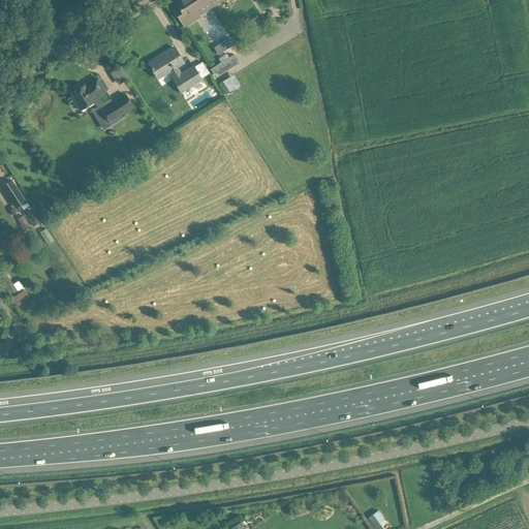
[(175,0),(179,6),(175,9),(185,26),(200,17),(199,14),(222,0),(175,0)]
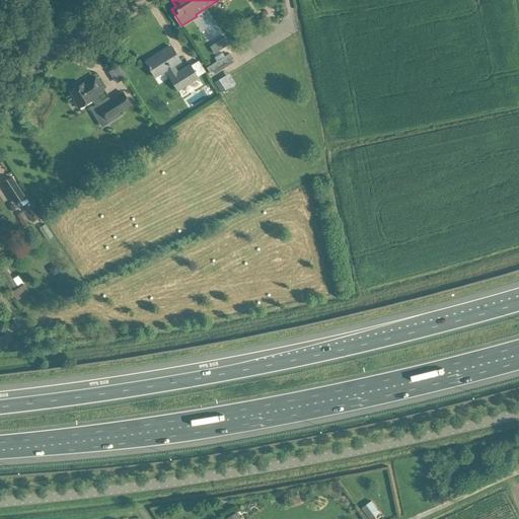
[(215,43),(210,47),(214,54),(219,51),(215,43)]
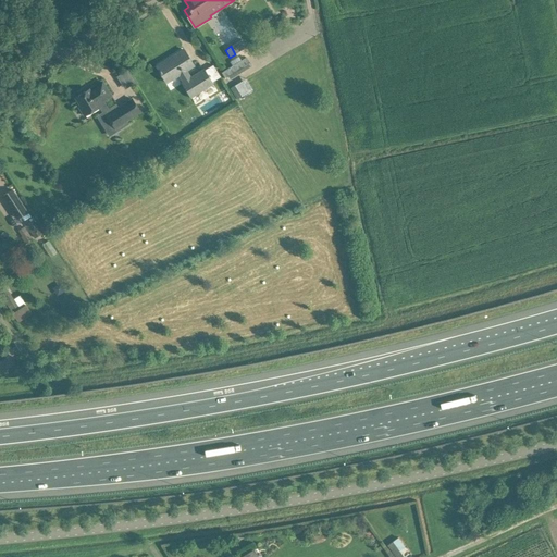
[(183,50),(184,52),(170,61),(170,62),(166,64),(164,61),(156,66),(165,83),(180,74),(184,82),(181,83),(190,98),(213,84),(205,69),(189,77),(185,71),(193,65),(183,50)]
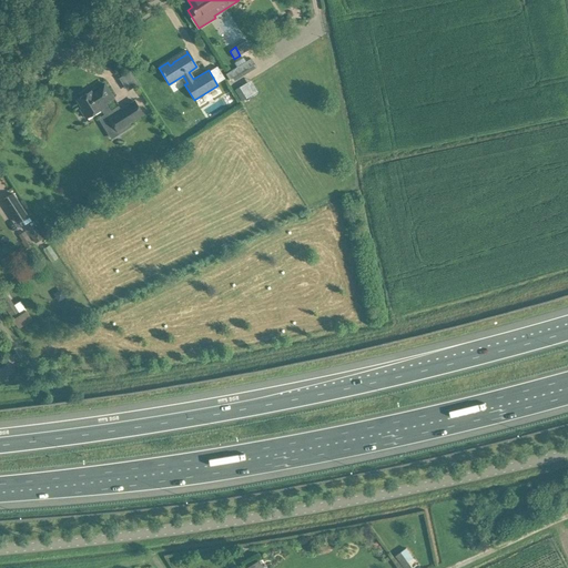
[(231,82),(256,67),(251,58),(245,61),(243,58),(234,62),(236,67),(225,73),(231,82)]
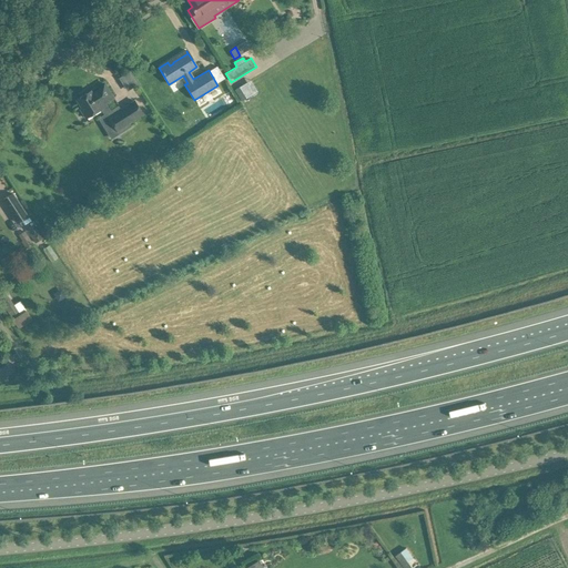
[(77,100),(82,108),(80,109),(85,118),(101,109),(100,105),(113,98),(104,83),(91,92),(90,91),(77,100)]
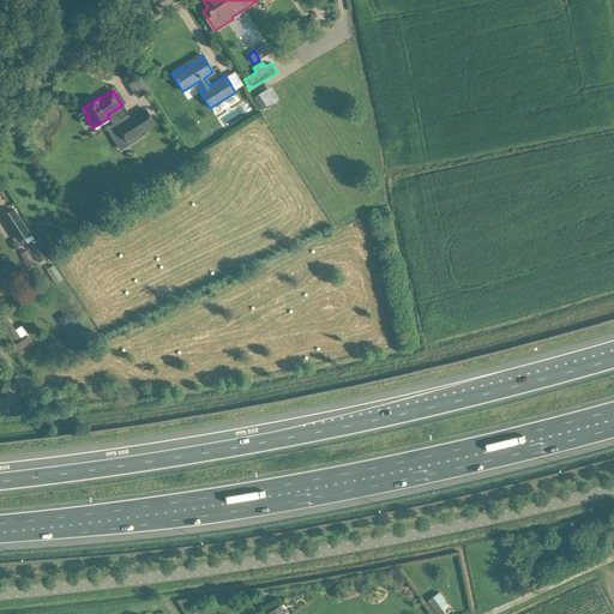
[(258,96),(253,100),(262,113),(266,109),(258,96)]
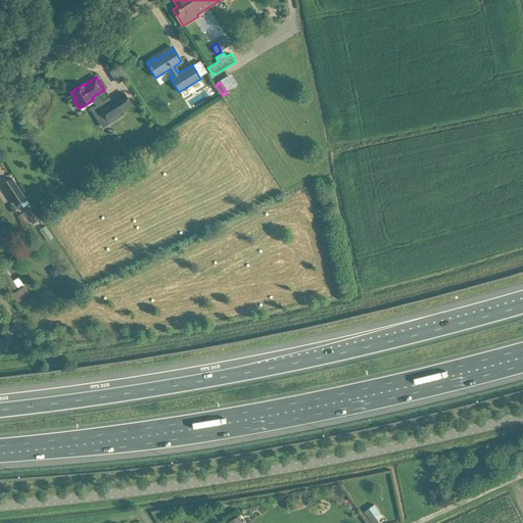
[(239,86),(227,95),(232,101),(244,92),(239,86)]
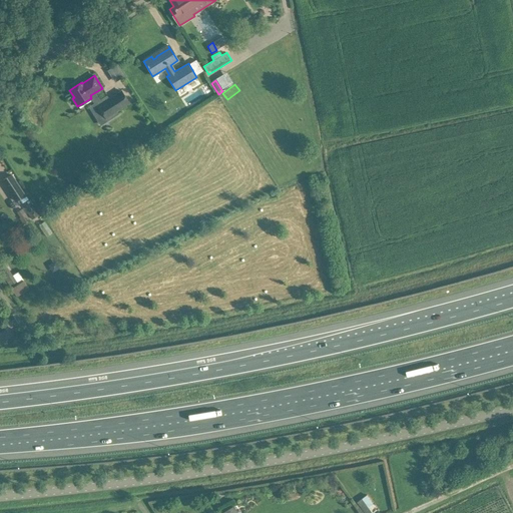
[(121,90),(113,96),(97,105),(105,118),(129,103),(121,90)]
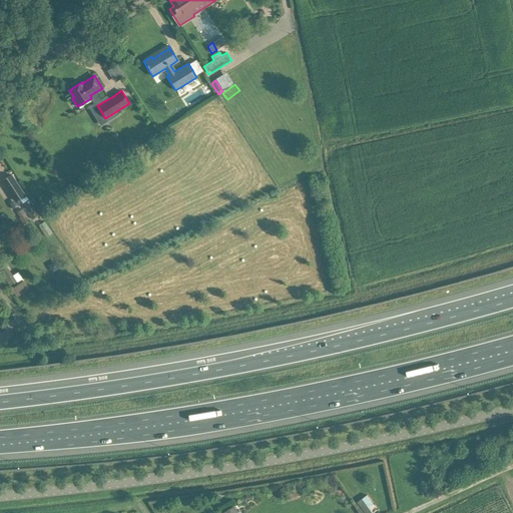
[(170,96),(163,98),(165,104),(171,102),(170,96)]
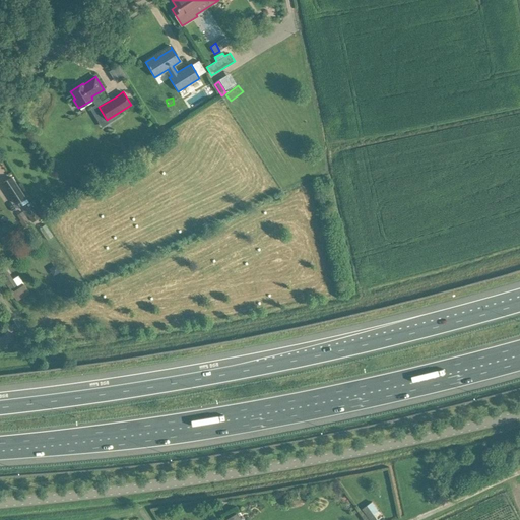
[(11,176),(0,183),(15,205),(25,197),(11,176)]
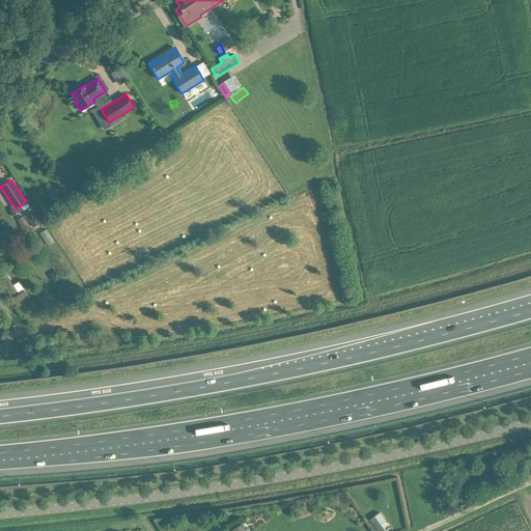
[(32,211),(25,215),(32,227),(39,222),(32,211)]
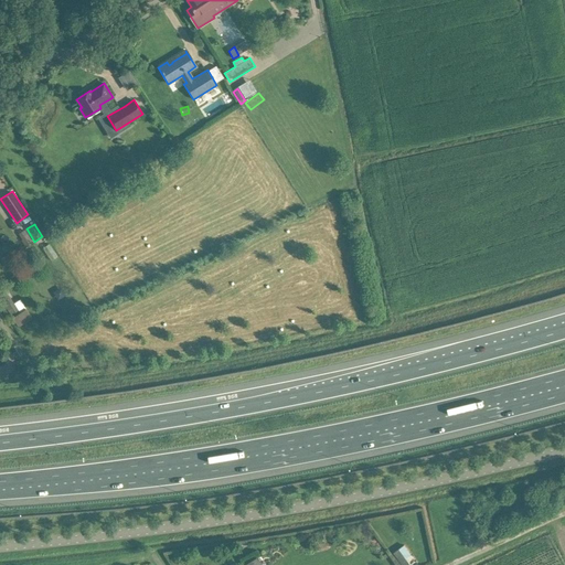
[(24,231),(18,236),(20,240),(23,237),(29,245),(33,243),(24,231)]
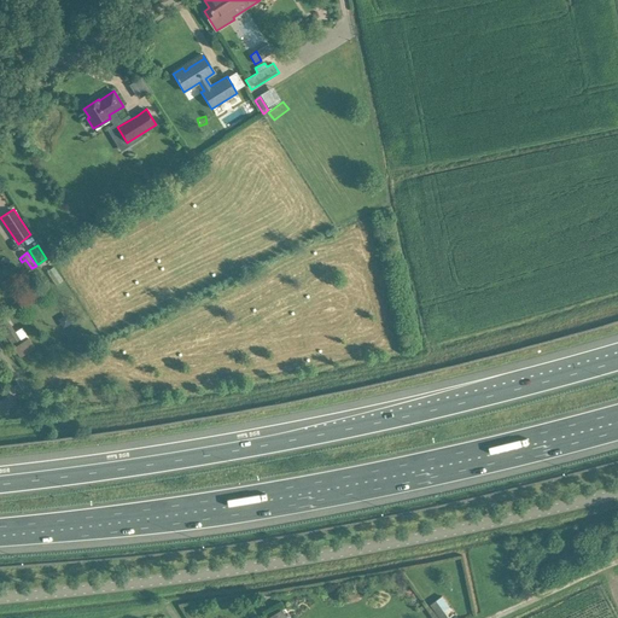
[(0,327),(21,357),(34,348),(28,338),(21,343),(7,322),(0,327)]
